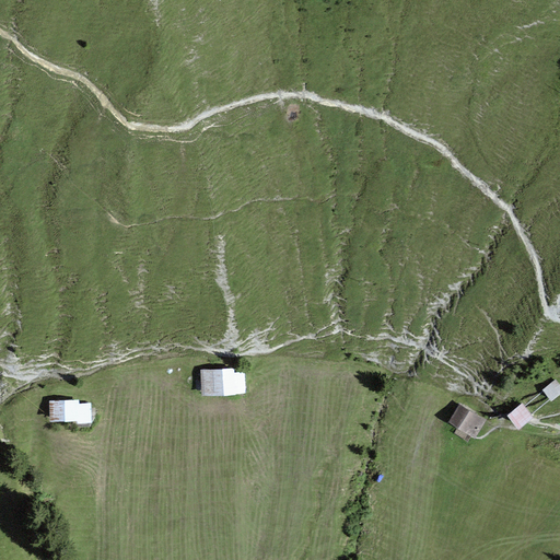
[(200,370),(201,396),(246,394),(244,372),(234,372),(234,368),(200,370)]
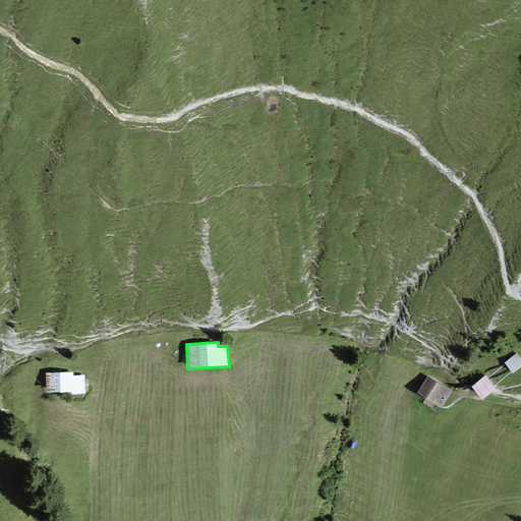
[(520,358),(516,353),(504,363),(513,373),(520,365),(520,358)]
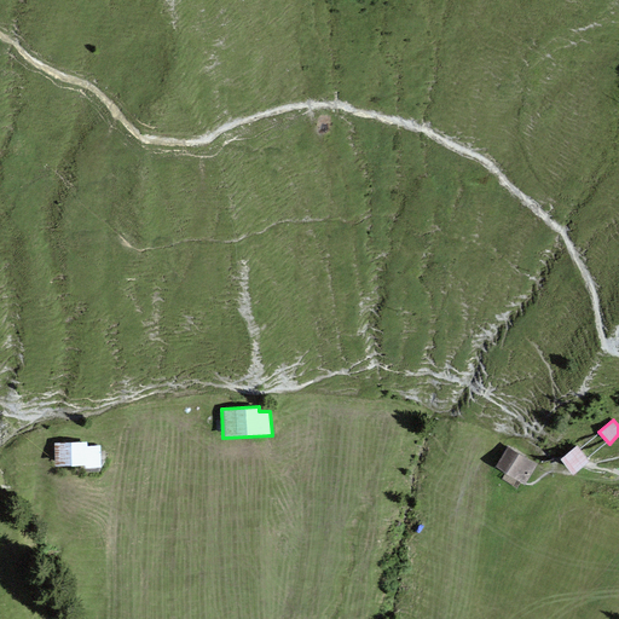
[(87,441),(53,443),(55,466),(85,464),(85,468),(102,468),(100,445),(87,445),(87,441)]
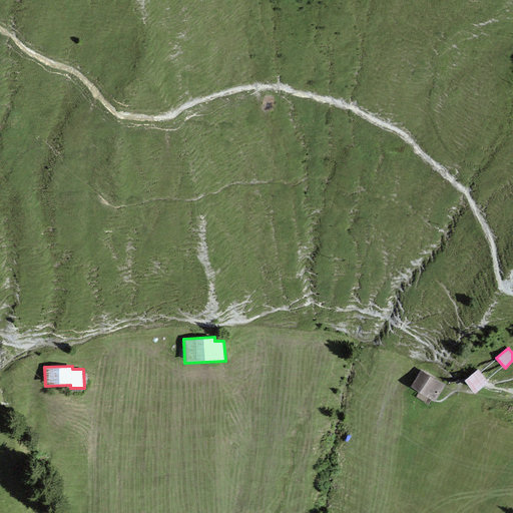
[(488,382),(478,369),(464,380),(475,393),(485,385),(488,382)]
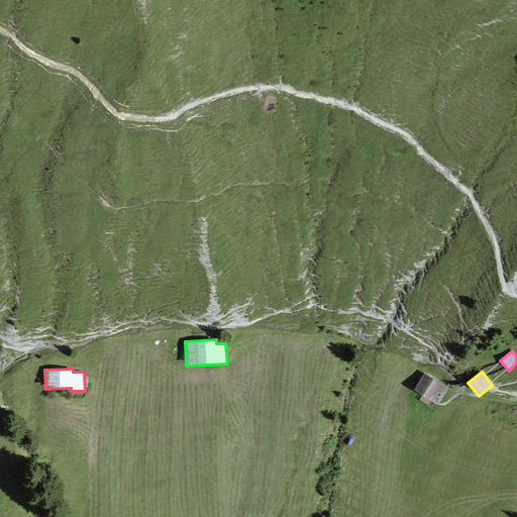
[(448,388),(424,374),(414,390),(438,404),(448,388)]
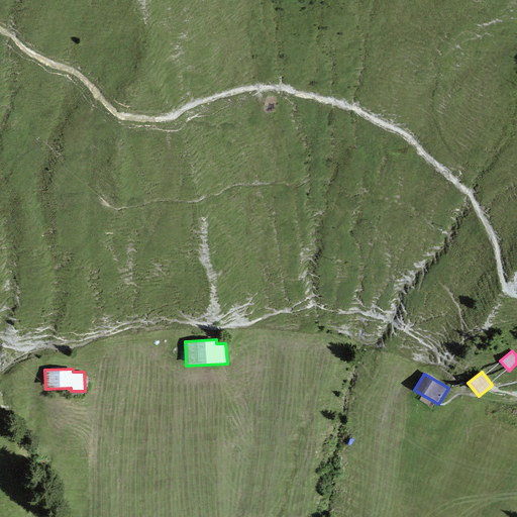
All buildings are outlined.
